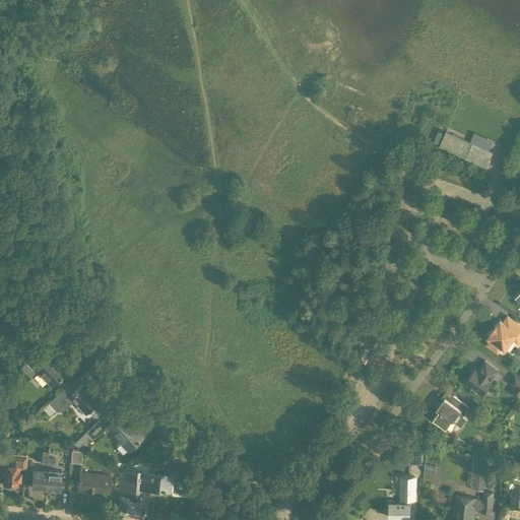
[(472,143),(468,141),(423,120),(415,135),(485,167),(493,152),(472,143)]
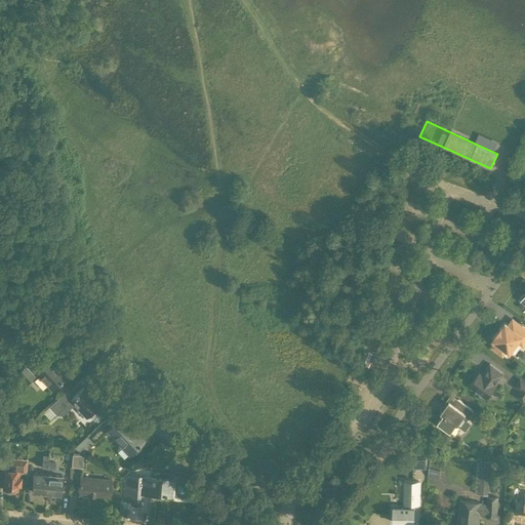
[(517,341),(523,346),(524,341),(524,328),(512,320),(508,325),(505,323),(501,328),(500,327),(495,334),(496,335),(492,339),(495,341),(491,347),(502,355),(506,350),(509,352),(517,341)]
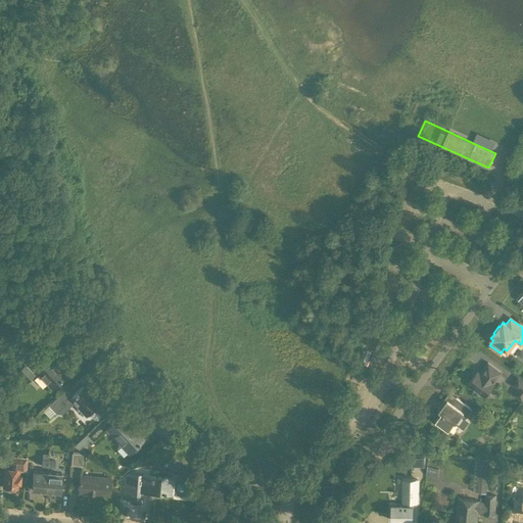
[(48,358),(35,369),(38,372),(52,387),(65,375),(58,368),(63,363),(54,353),(49,358),(49,359),(48,358)]
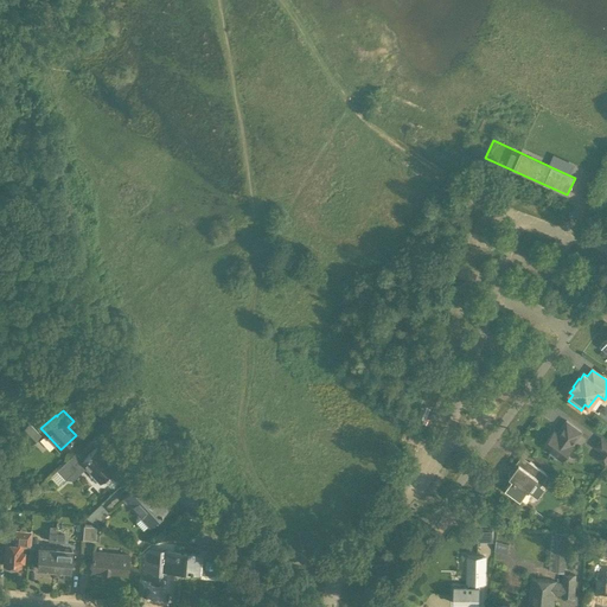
[(557,434),(554,432),(543,447),(562,461),(573,446),(572,445),(581,433),(566,421),(557,434)]
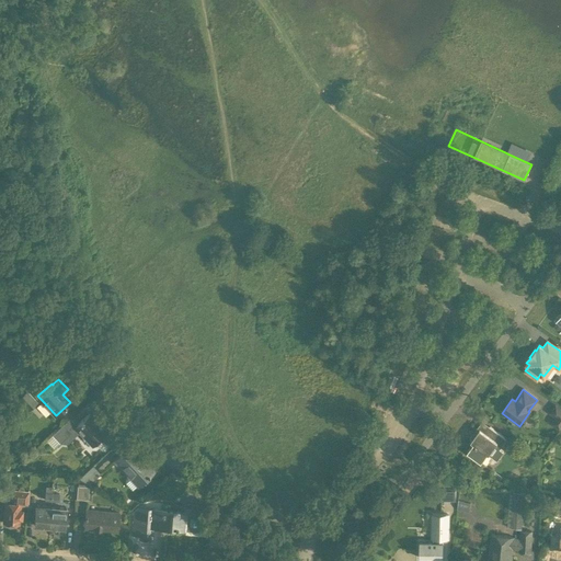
[(26,391),(18,399),(29,410),(36,402),(26,391)]
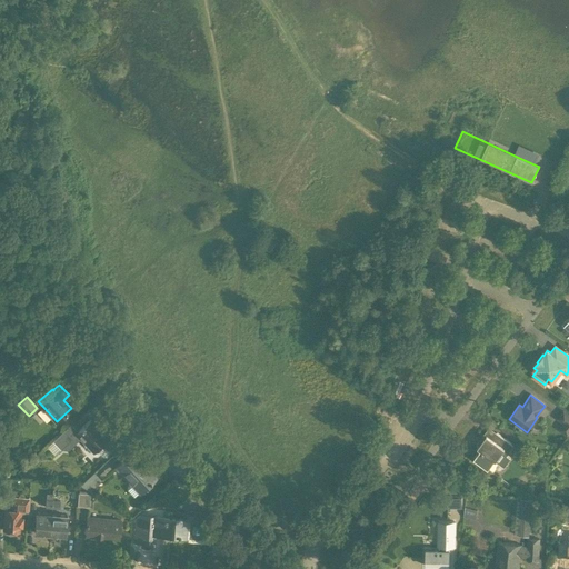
[(559,429),(567,436),(568,431),(568,415),(563,410),(557,418),(563,423),(559,429)]
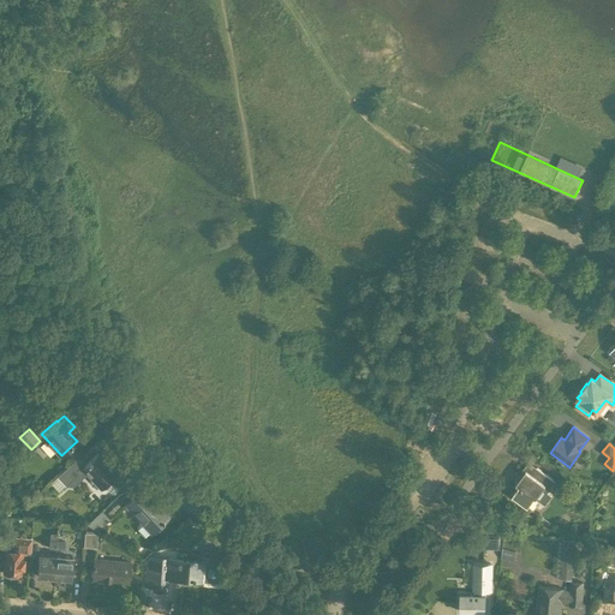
[(102,488),(118,473),(99,453),(81,469),(83,471),(84,469),(102,488)]
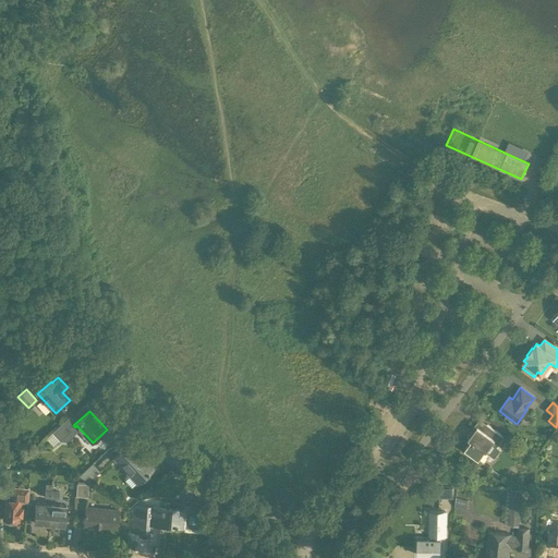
[(62,422),(51,432),(59,440),(71,429),(62,422)]
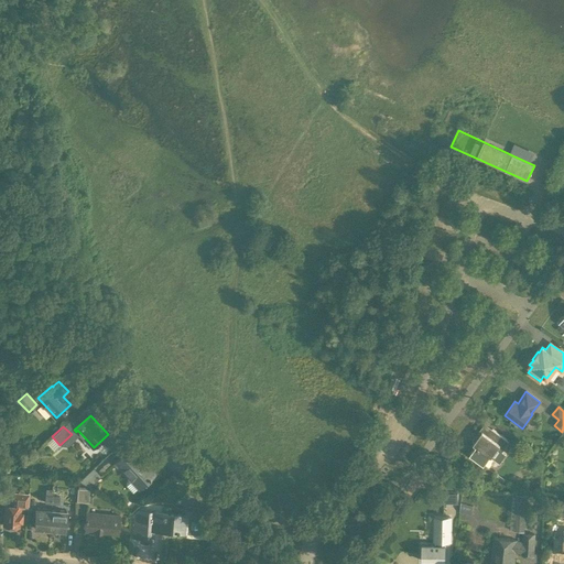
[(497,448),(501,452),(509,442),(491,429),(487,435),(481,431),(473,444),(475,445),(469,454),(483,465),(489,456),(490,457),(497,448)]
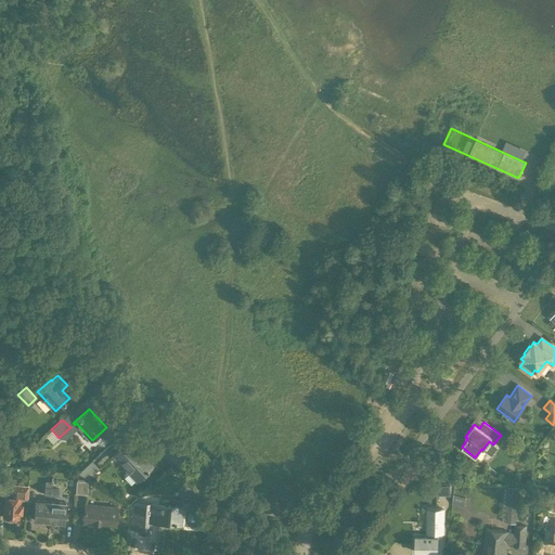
[(137,480),(152,466),(128,440),(113,454),(137,480)]
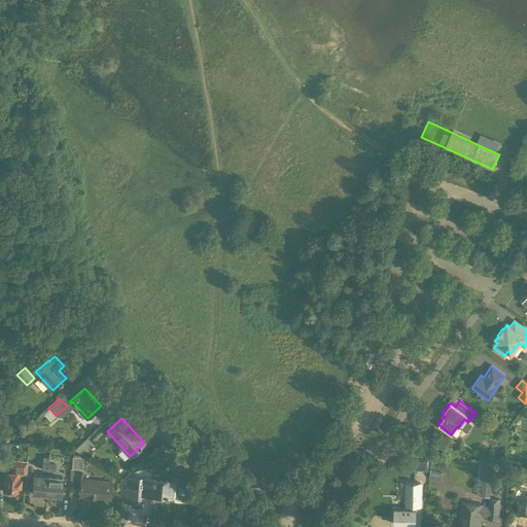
[(83,455),(95,444),(86,436),(73,449),(83,455)]
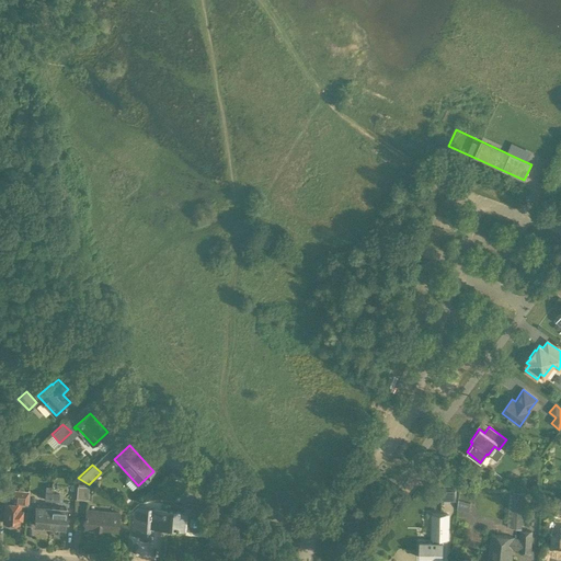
[(77,485),(76,499),(88,500),(89,487),(77,485)]
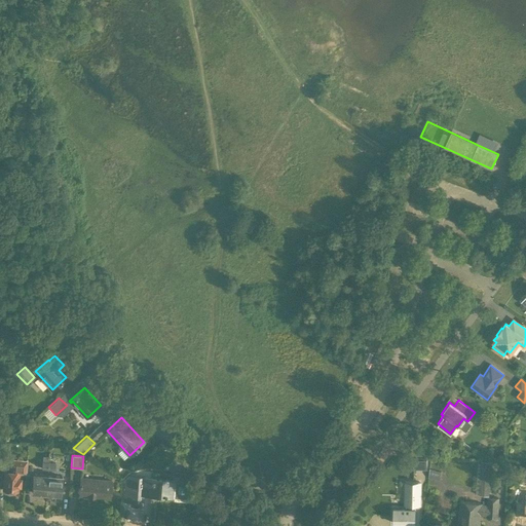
[(21,478),(19,478),(20,473),(26,473),(27,460),(12,459),(11,472),(5,471),(3,489),(5,490),(6,491),(9,492),(11,490),(19,491),(19,485),(21,485),(21,478)]
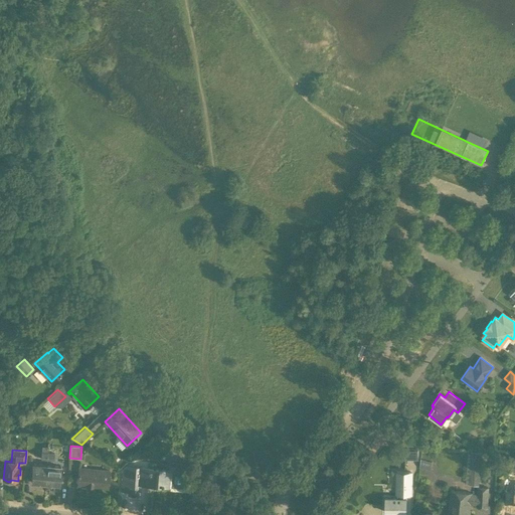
[(405,459),(417,459),(417,451),(405,451),(405,459)]
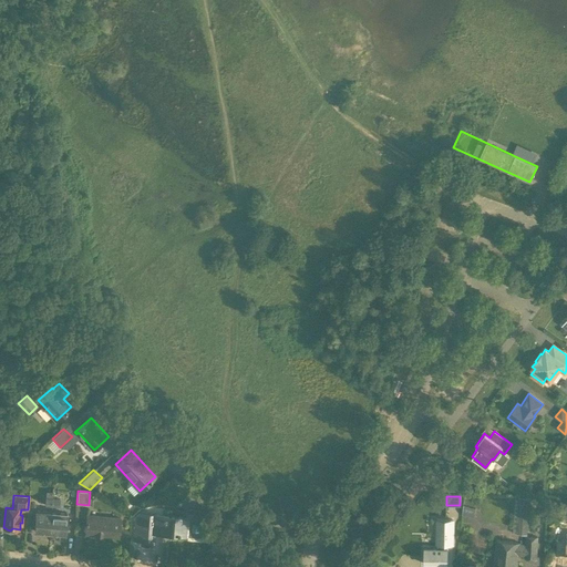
[(516,534),(527,535),(529,497),(518,496),(516,534)]
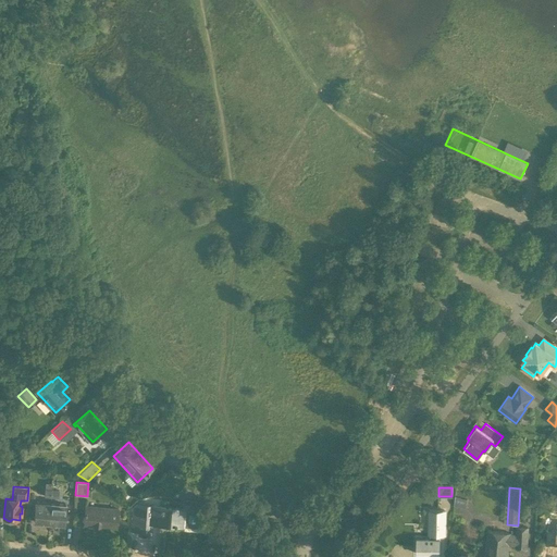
[(174,524),(176,525),(176,524),(184,524),(185,508),(160,507),(161,493),(152,492),(152,505),(136,503),(132,508),(130,532),(151,534),(152,522),(174,524)]
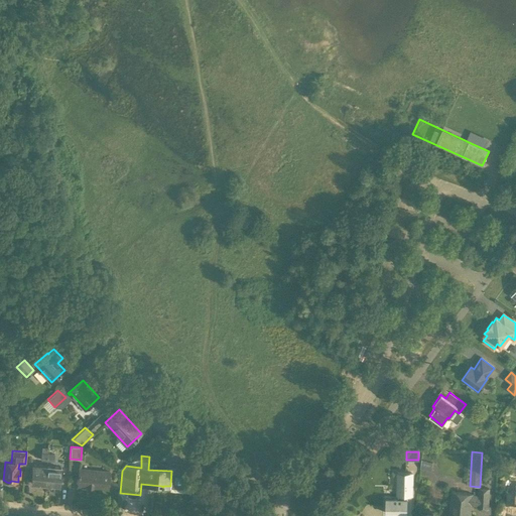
[(421,459),(419,468),(430,470),(432,462),(421,459)]
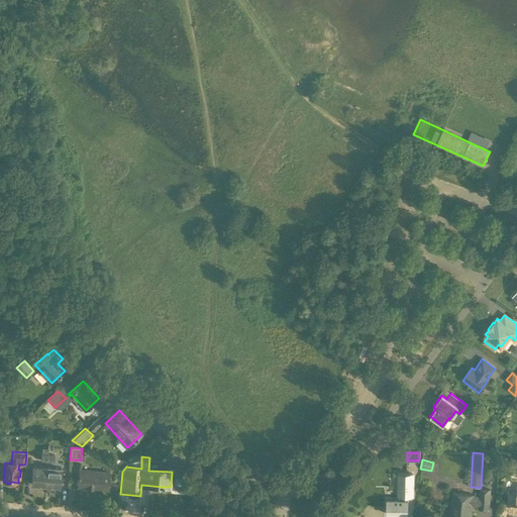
[(38,484),(45,485),(47,467),(46,467),(33,466),(32,484),(33,484),(34,485),(37,486),(38,484)]
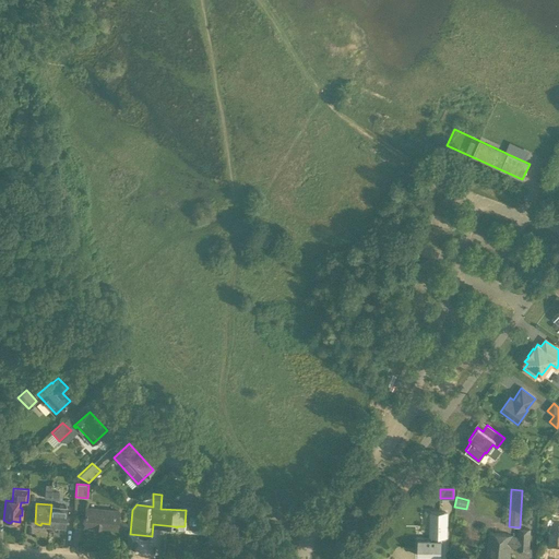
[(51,504),(49,524),(58,525),(58,526),(62,526),(63,525),(64,525),(67,506),(51,504)]
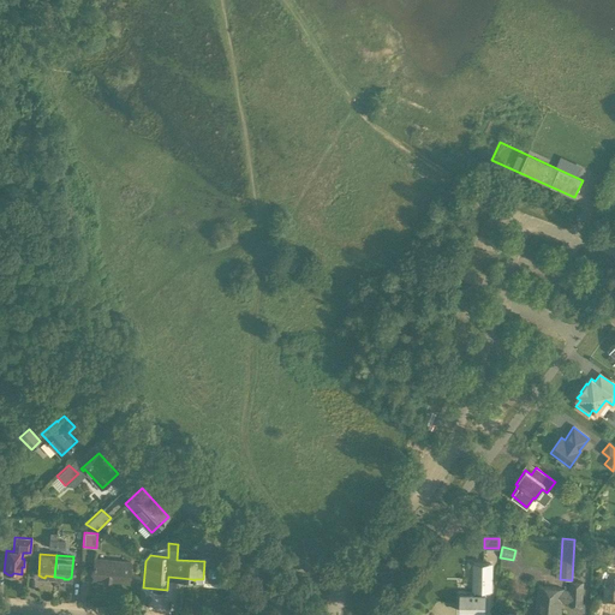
[(112,579),(112,581),(130,583),(131,562),(95,559),(93,580),(105,581),(105,579),(112,579)]
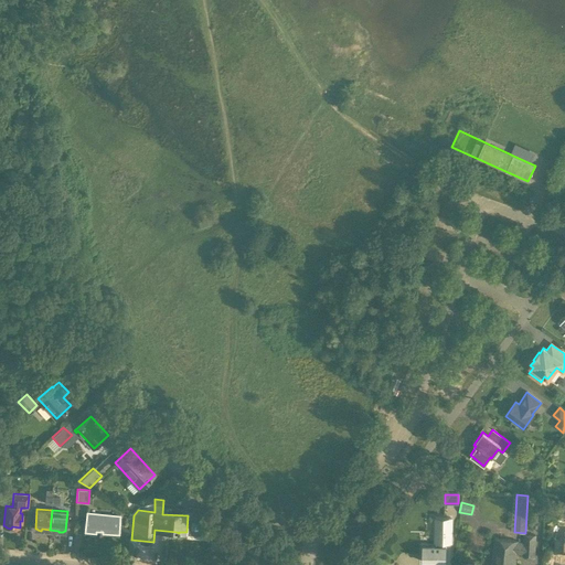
[(423,562),(446,562),(446,542),(451,542),(452,526),(449,526),(449,518),(435,516),(435,520),(435,528),(437,528),(436,545),(423,545),(423,562)]
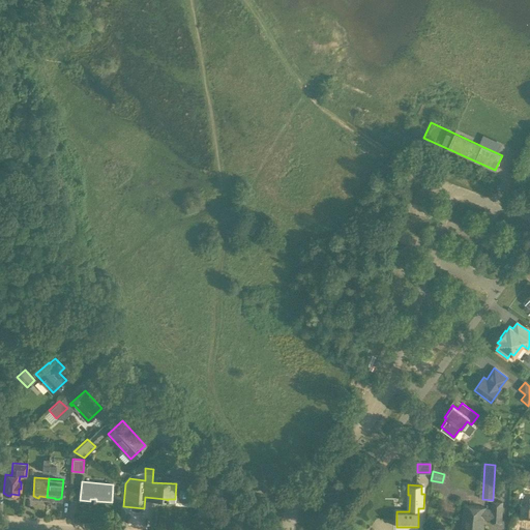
[(482,529),(484,519),(491,519),(490,522),(502,522),(503,501),(491,501),(491,509),(484,508),(465,505),(462,529),(482,529)]
